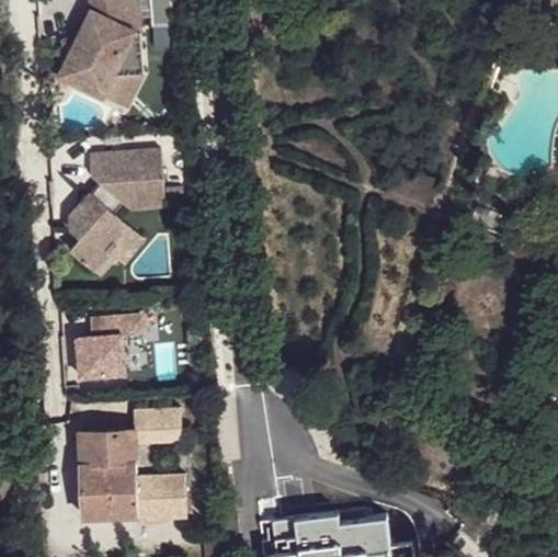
[(104,0),(99,24),(79,25),(80,35),(72,45),(65,45),(58,61),(103,83),(113,63),(144,60),(140,18),(126,11),(125,0),(104,0)]
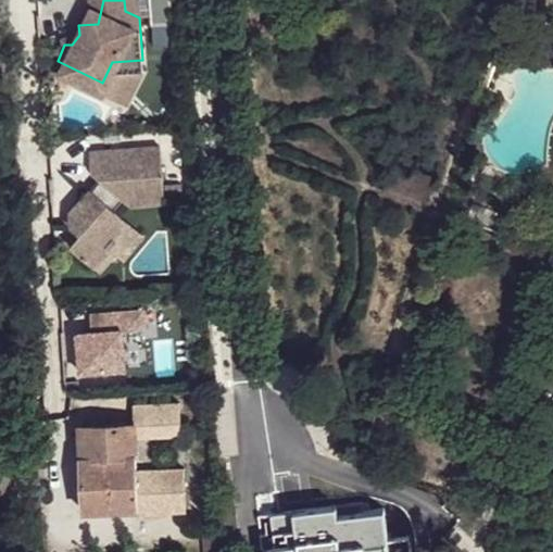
[(87,0),(78,25),(98,24),(103,0),(124,0),(125,11),(139,17),(137,0),(87,0)]
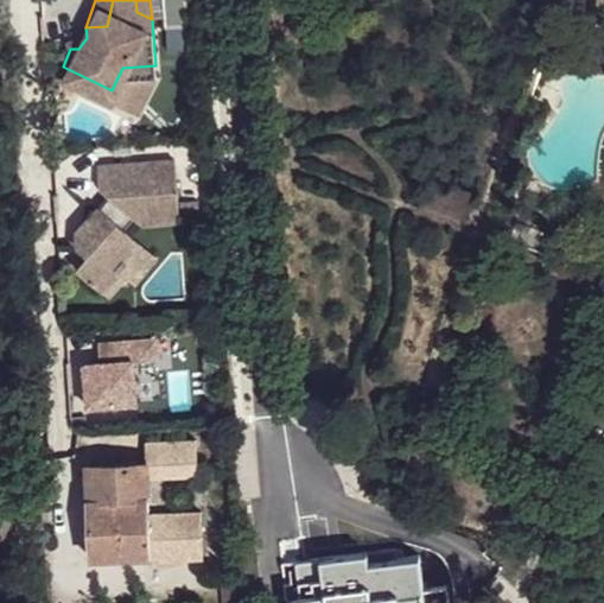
[(87,38),(86,27),(69,29),(70,49),(78,49),(87,38)]
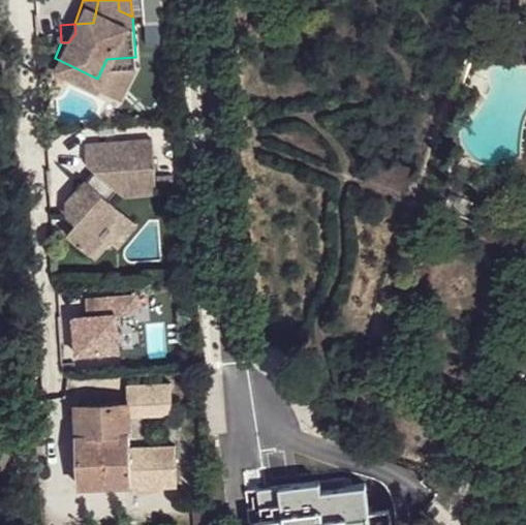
[(106,59),(97,79),(120,90),(135,57),(106,59)]
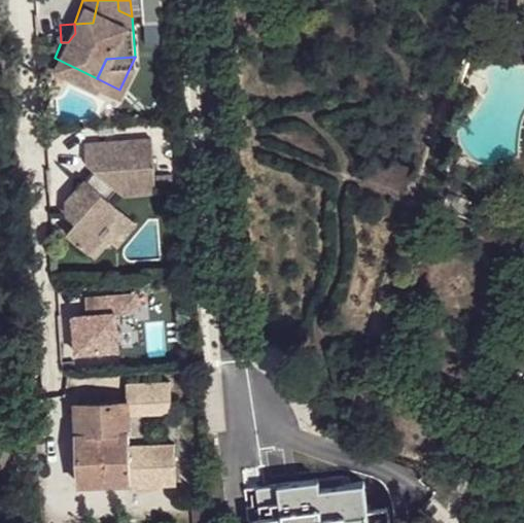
[(121,199),(153,197),(150,143),(83,147),(84,167),(93,174),(65,203),(66,218),(75,225),(66,237),(90,255),(111,229),(108,227),(116,217),(115,210),(104,202),(112,192),(121,199)]
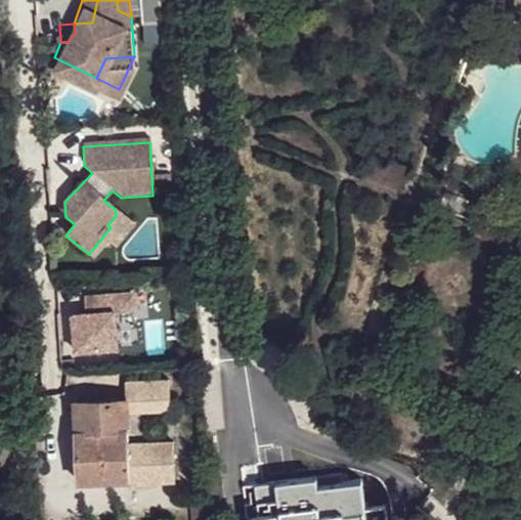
[(83,314),(68,315),(70,355),(116,352),(113,314),(134,313),(133,295),(82,298),(83,314)]
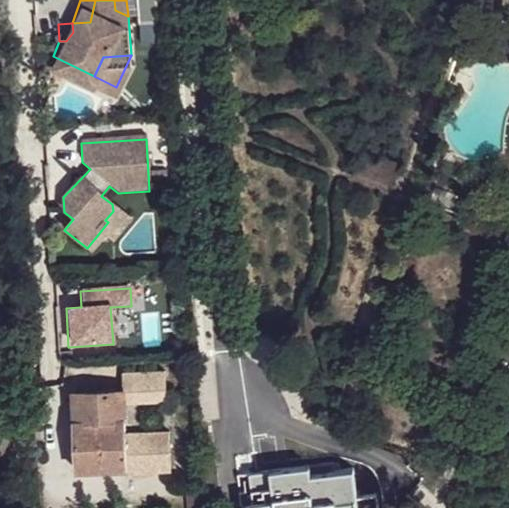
[(122,393),(72,396),(74,474),(123,472),(123,458),(123,443),(122,393)]
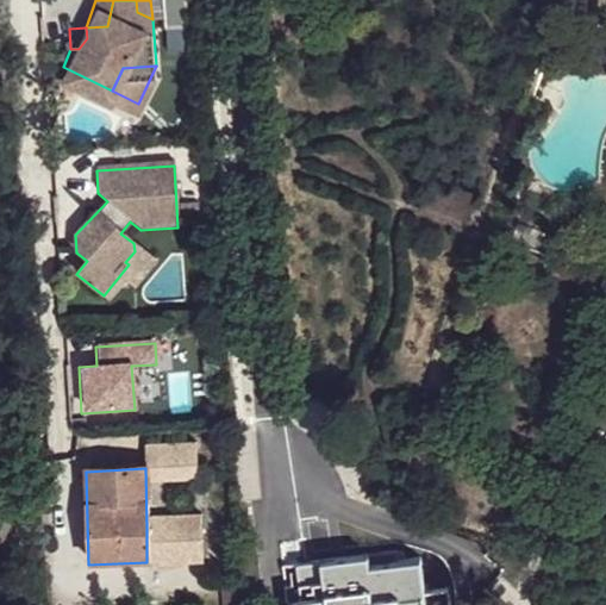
[(164,528),(147,528),(147,546),(166,546),(164,528)]
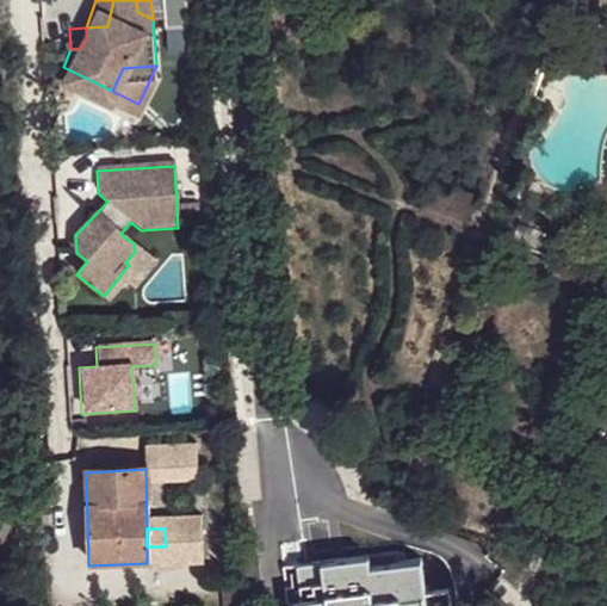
[(366,605),(366,604),(365,593),(341,595),(324,598),(324,601),(324,605),(366,605)]
